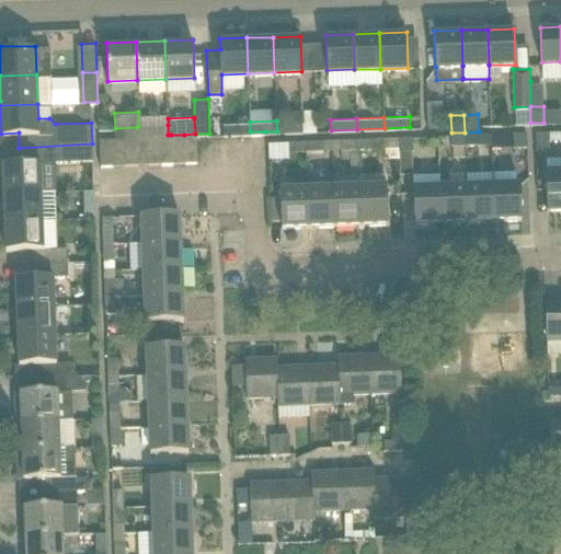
[(302,131),(302,120),(276,120),(277,131),(302,131)]
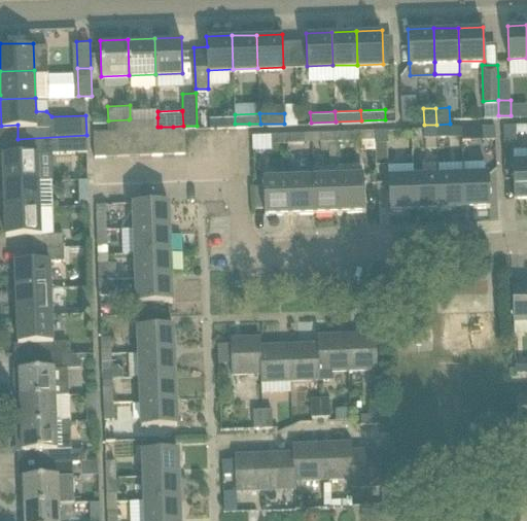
[(235,124),(235,114),(209,115),(210,125),(235,124)]
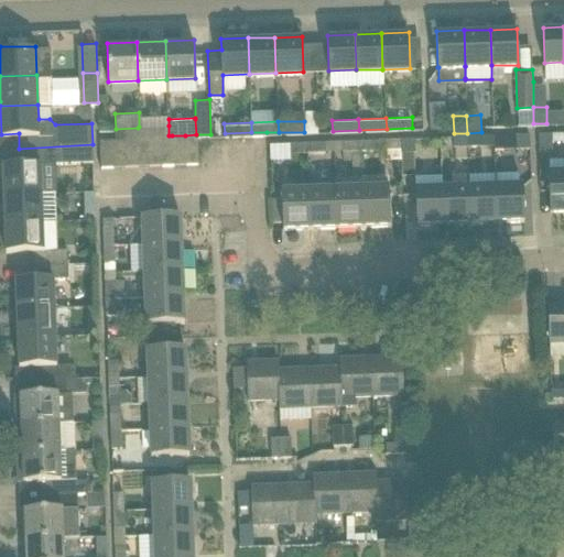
[(148,137),(161,135),(169,135),(169,126),(139,127),(138,128),(138,137),(148,137)]
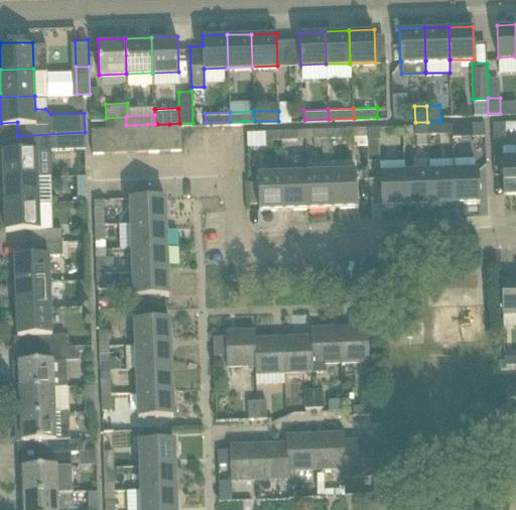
[(506,133),(506,119),(494,120),(494,133),(506,133)]
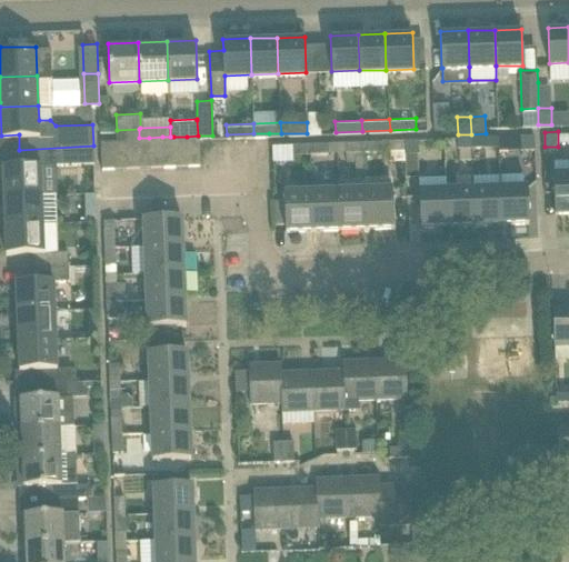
[(535,147),(535,132),(520,133),(520,148),(535,147)]
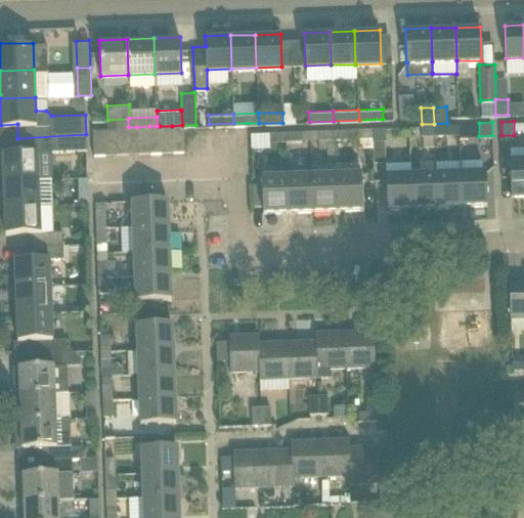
[(434,124),(434,134),(460,133),(460,123),(447,123),(434,124)]
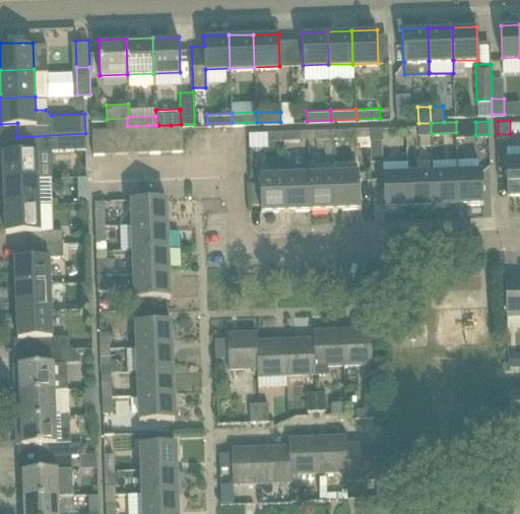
[(431,133),(431,123),(418,123),(418,133),(431,133)]
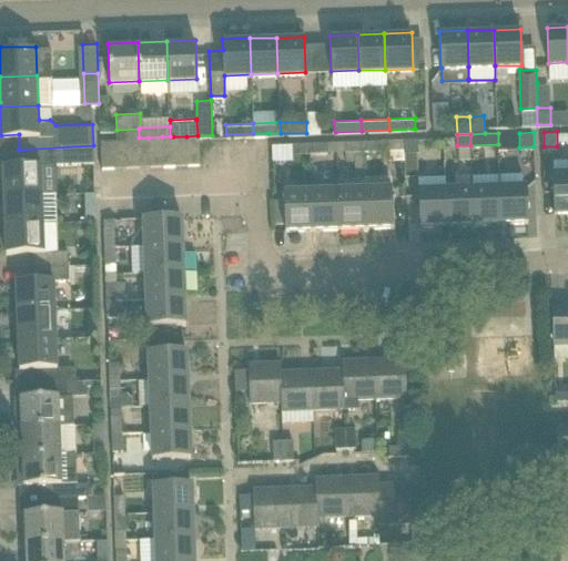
[(200,162),(199,135),(198,135),(186,136),(188,163),(200,162)]
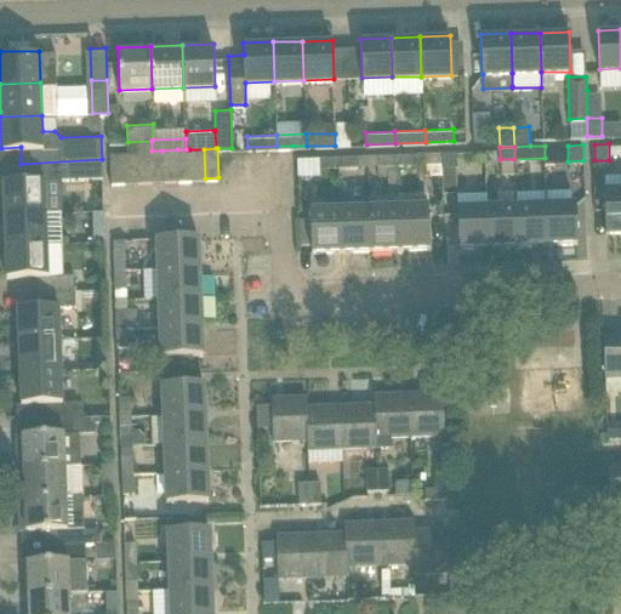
[(177,149),(163,151),(164,180),(178,178),(177,149)]
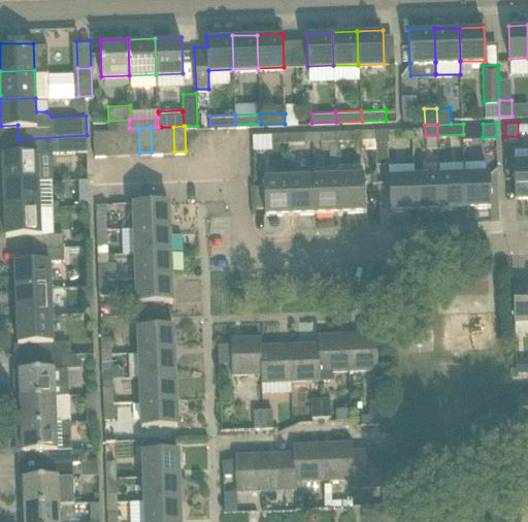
[(161,127),(158,127),(151,127),(152,152),(162,152),(161,127)]
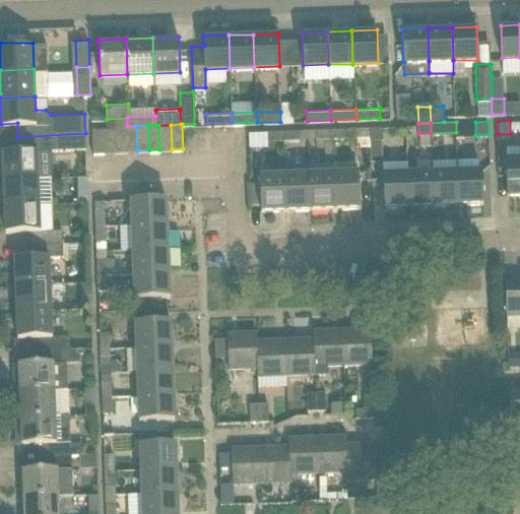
[(171,125),(158,125),(159,149),(172,149),(171,125)]
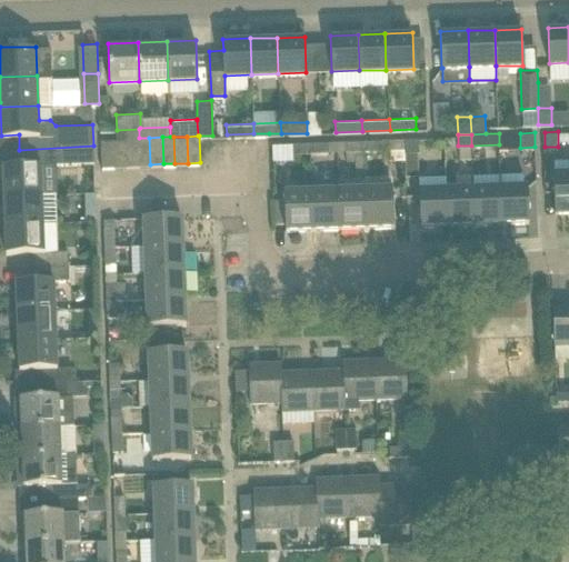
[(390,138),(390,148),(405,148),(405,152),(419,151),(419,137),(390,138)]
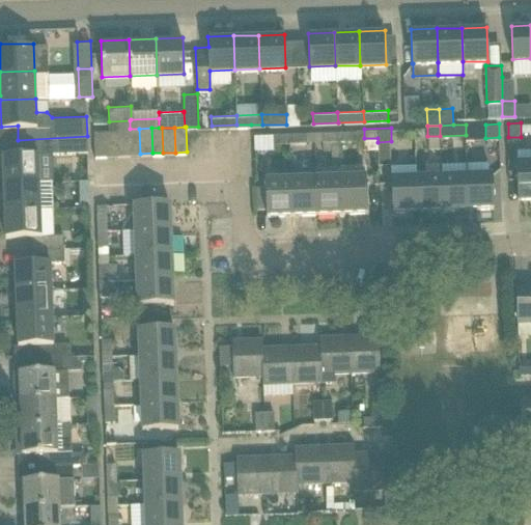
[(129,129),(116,130),(117,154),(130,154),(129,129)]
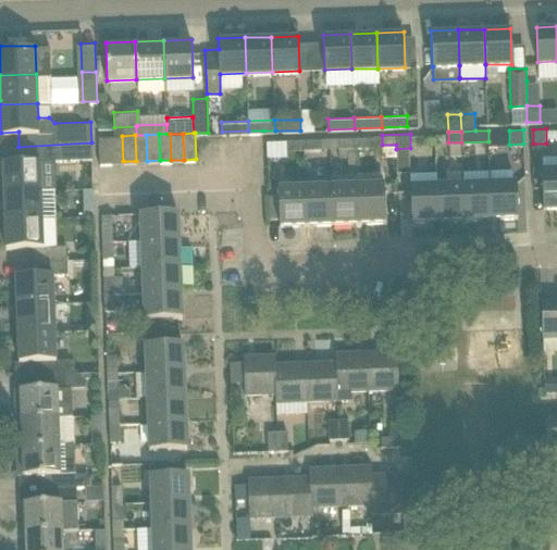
[(146,135),(136,135),(135,135),(136,161),(147,161),(146,135)]
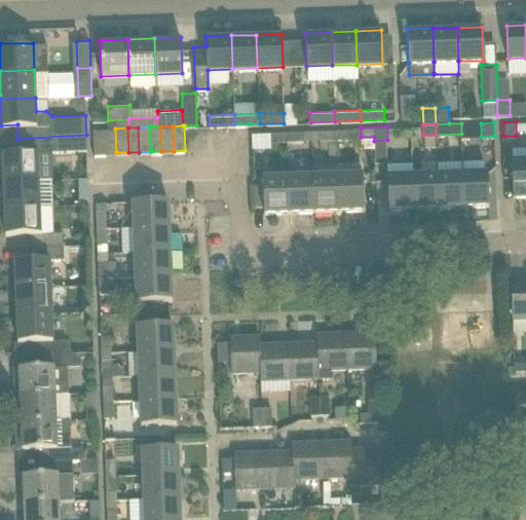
[(335,138),(361,137),(361,127),(335,128),(335,138)]
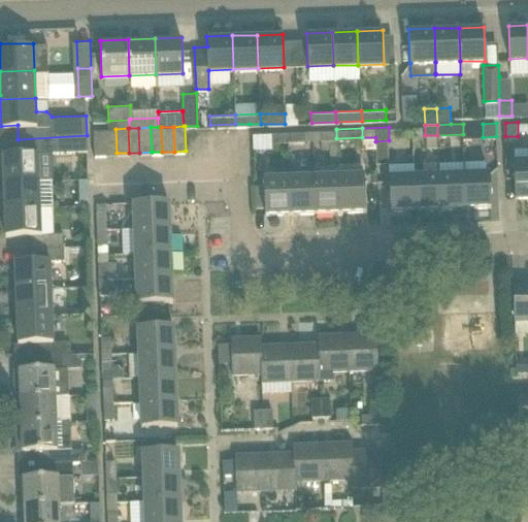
[(105,154),(104,129),(93,129),(94,154),(105,154)]
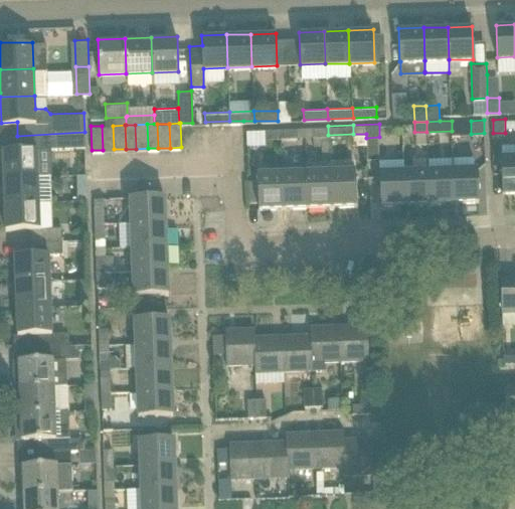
[(113,126),(102,126),(103,150),(114,149),(113,126)]
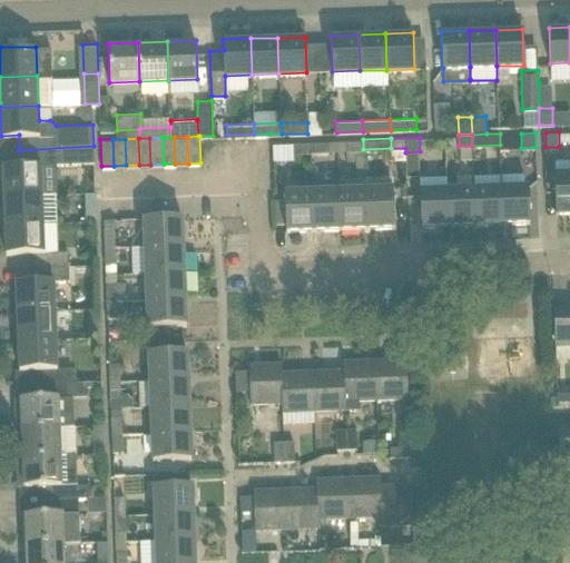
[(363,149),(363,139),(346,139),(346,150),(363,149)]
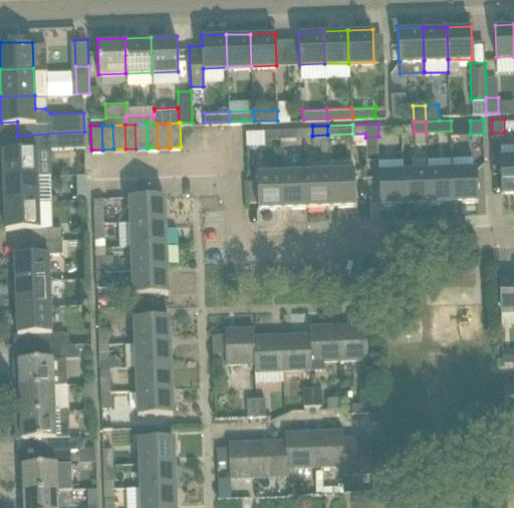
[(297,137),(296,127),(279,128),(280,137),(297,137)]
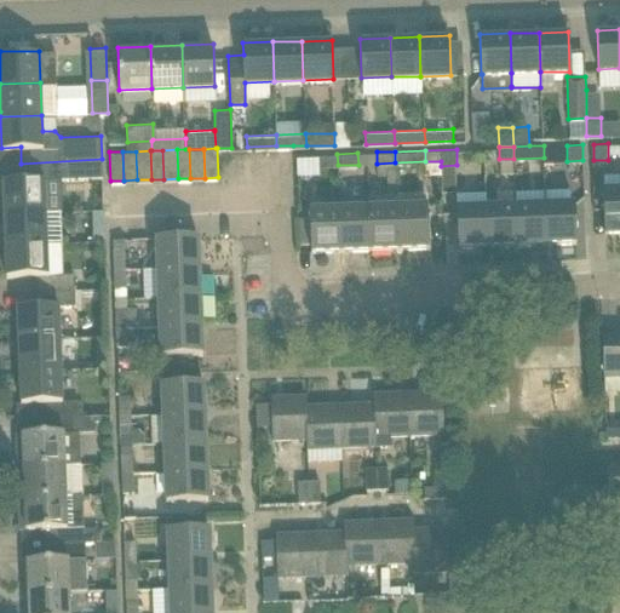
[(338,165),(337,154),(319,154),(319,166),(338,165)]
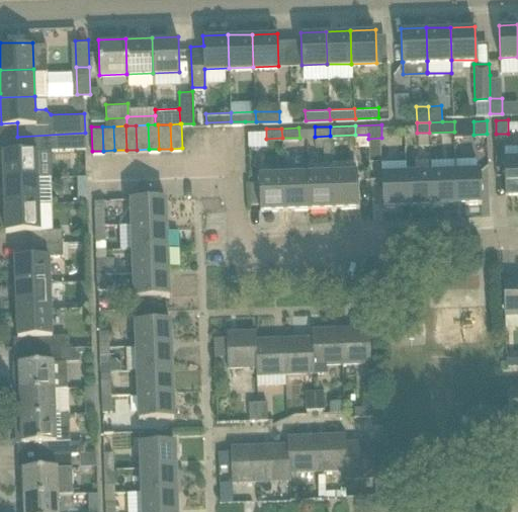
[(36,149),(51,149),(85,147),(85,133),(17,137),(18,148),(2,149),(3,176),(37,174),(36,149)]
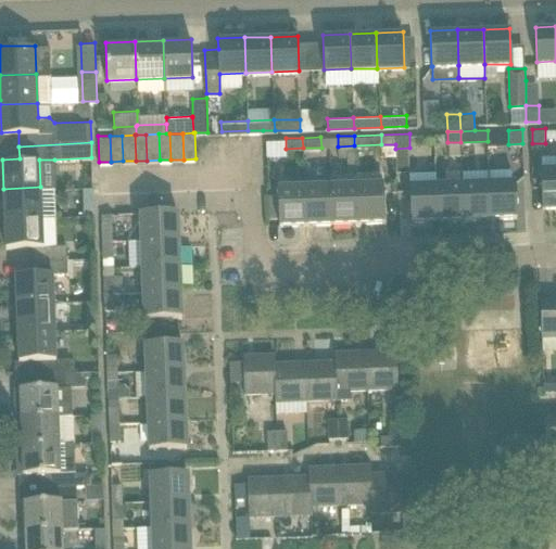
[(555,204),(555,166),(541,167),(542,205),(555,204)]
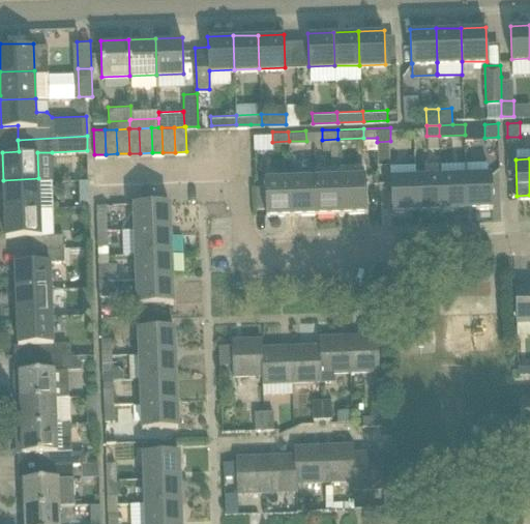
[(491,172),(465,173),(467,206),(492,205),(491,172)]
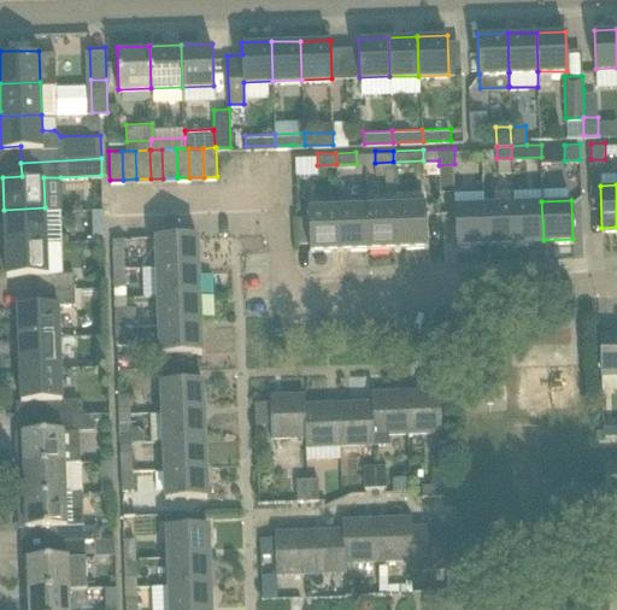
[(425,201),(395,203),(397,245),(427,244),(425,201)]
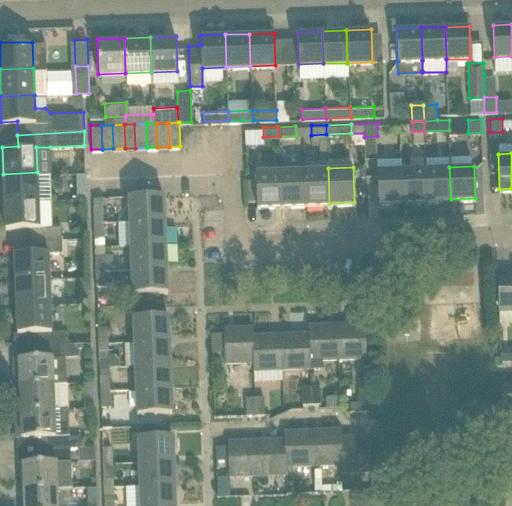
[(427,199),(451,199),(449,167),(425,168),(427,199)]
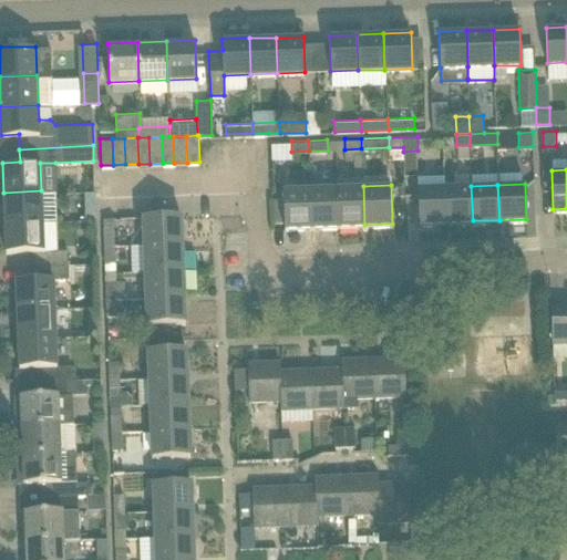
[(364,225),(363,186),(337,187),(338,226),(364,225)]
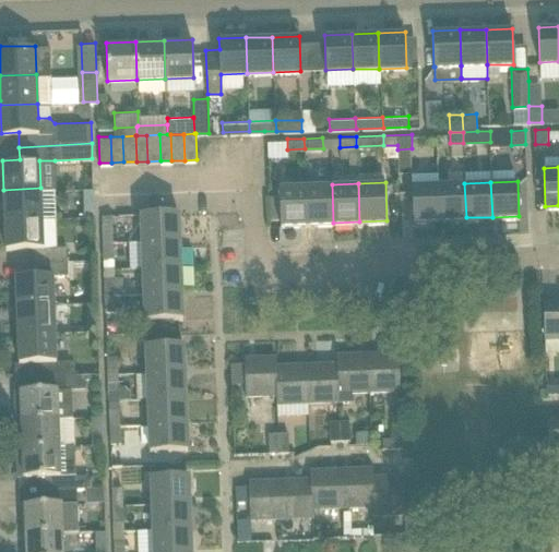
[(413,219),(440,218),(439,183),(412,184),(413,219)]
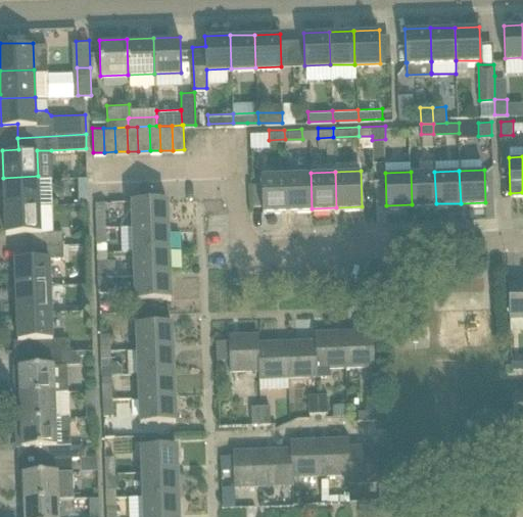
[(411,172),(412,204),(436,203),(434,172),(411,172)]
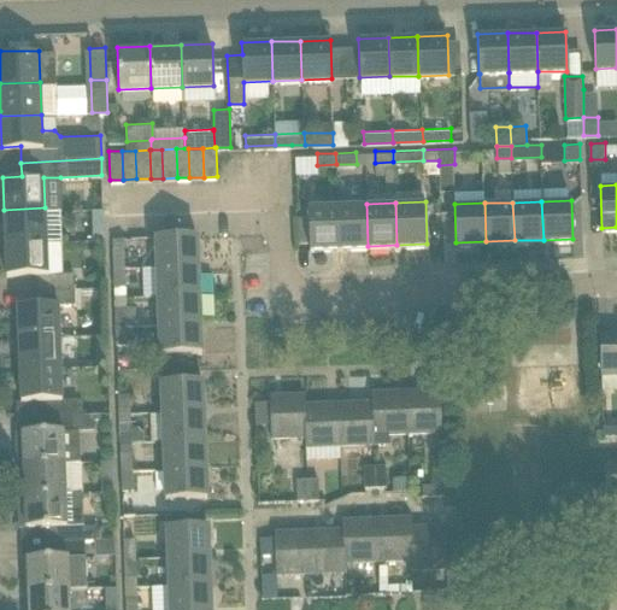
[(338,205),(339,247),(368,246),(366,204),(338,205)]
